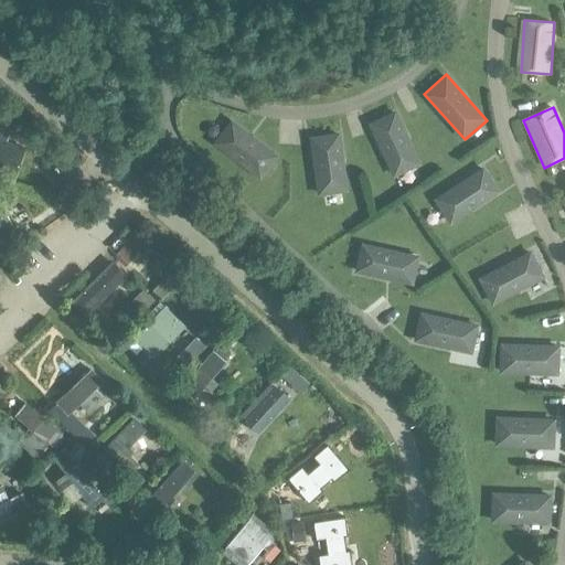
[(397,113),(370,125),(393,177),(420,164),(397,113)]
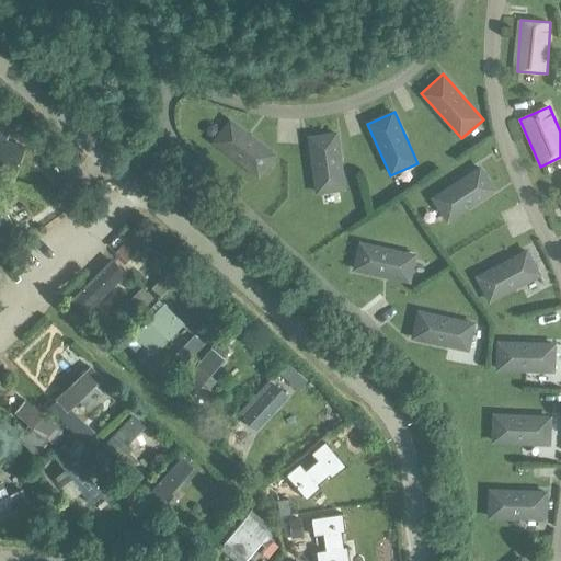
[(259,178),(277,153),(232,118),(214,142),(259,178)]
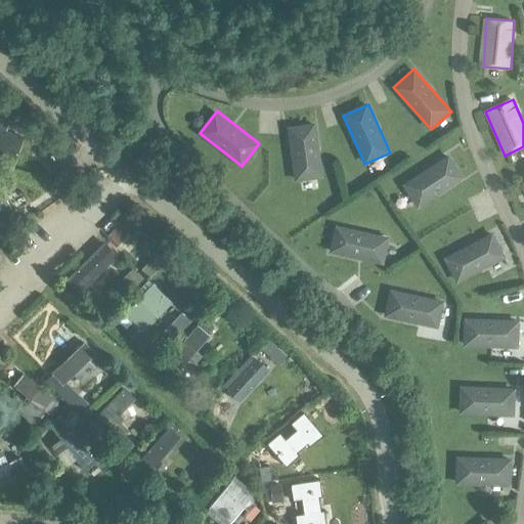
[(0,162),(12,167),(24,137),(5,130),(7,125),(0,122),(0,162)]
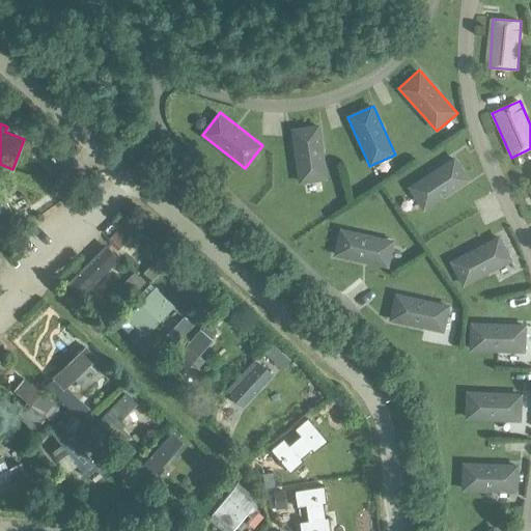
[(318,127),(291,131),(299,183),(326,178),(318,127)]
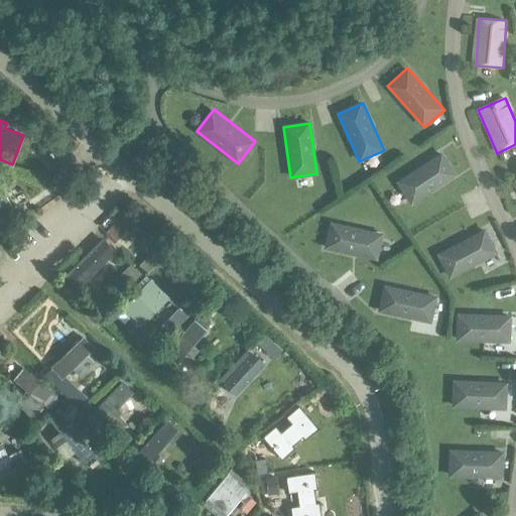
[(441,155),(398,183),(411,204),(455,175),(441,155)]
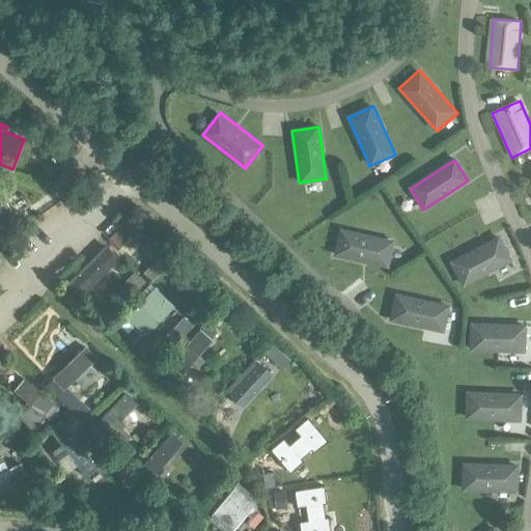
[(0,221),(14,215),(0,188),(0,221)]
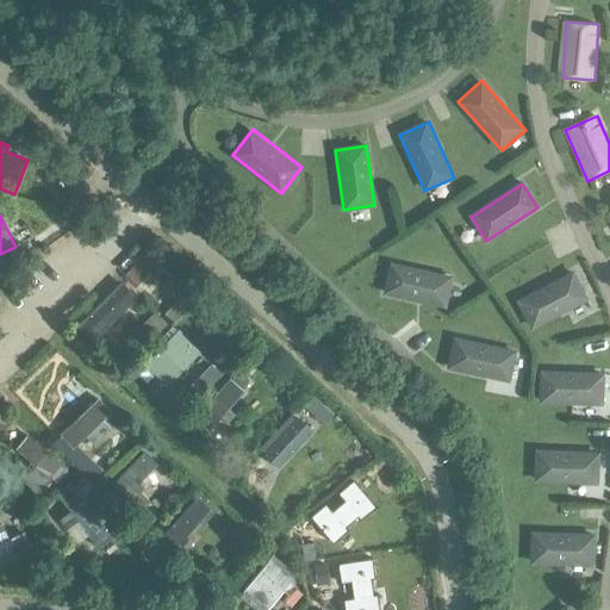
[(136,265),(123,277),(135,288),(148,277),(136,265)]
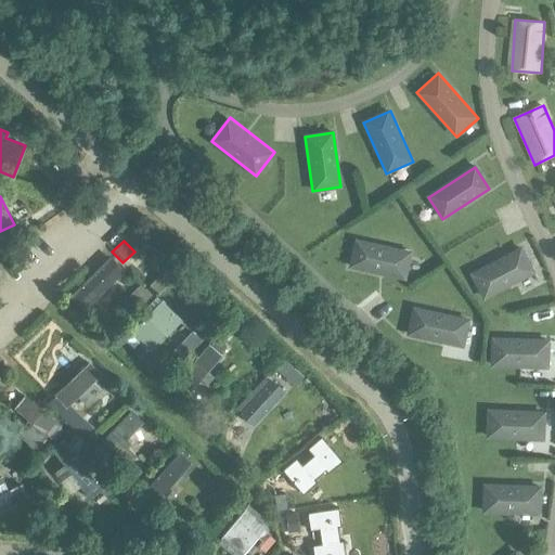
[(351,267),(350,268),(405,281),(412,253),(411,253),(357,241),(353,256),(351,267)]
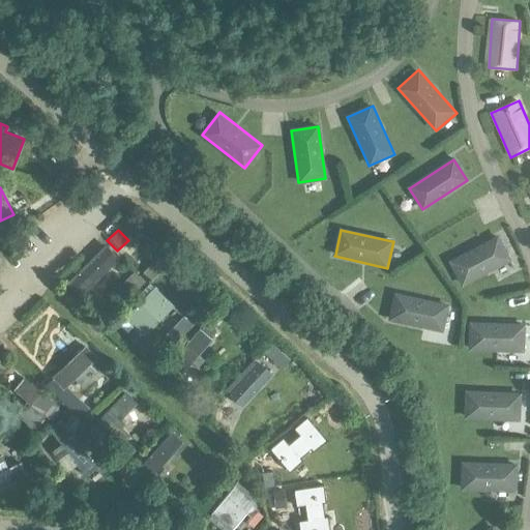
[(498,238),(451,262),(463,285),(509,261),(498,238)]
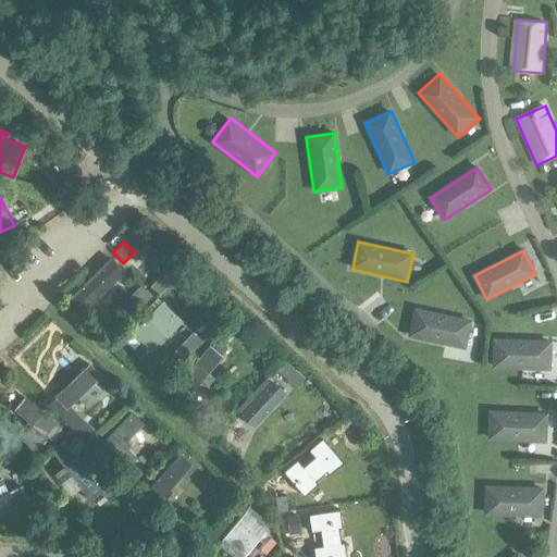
[(141,286),(132,296),(136,300),(135,301),(141,308),(153,297),(148,291),(147,291),(141,286)]
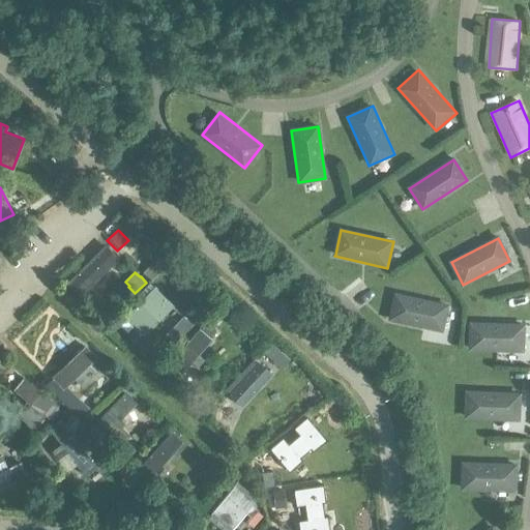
[(81,307),(104,293),(95,280),(72,293),(81,307)]
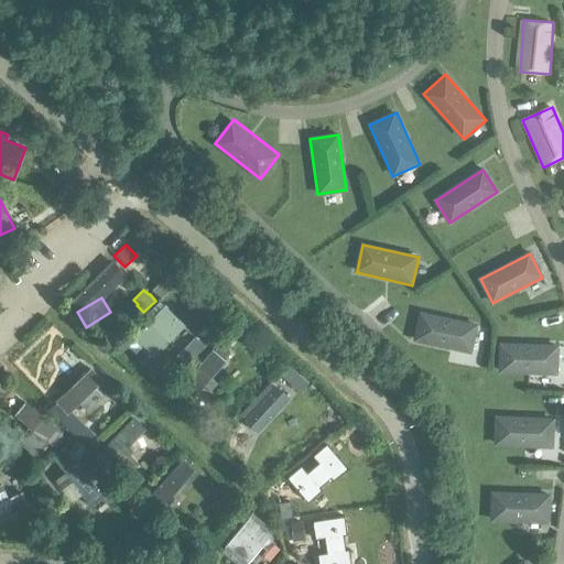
[(185,323),(165,304),(134,336),(154,355),(185,323)]
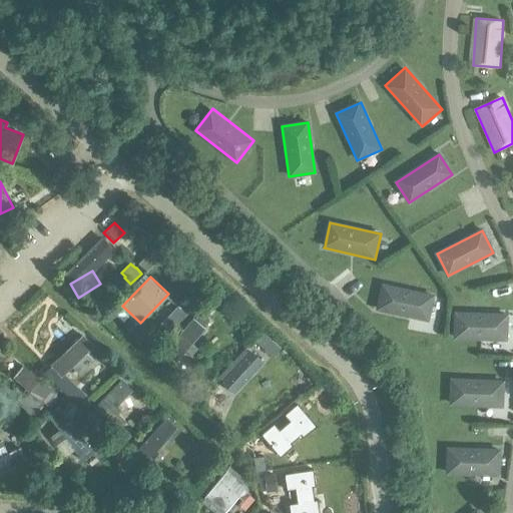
[(384,283),(378,310),(431,322),(437,296),(384,283)]
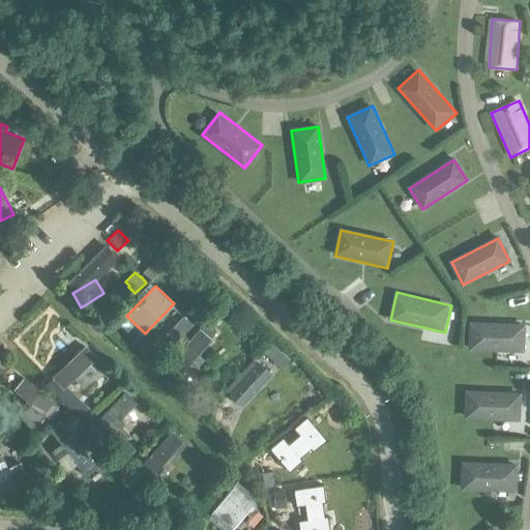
[(184,318),(172,330),(180,337),(192,325),(184,318)]
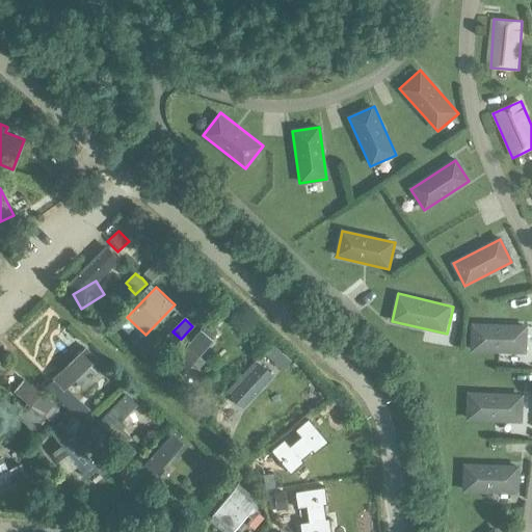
[(28,324),(18,334),(26,343),(15,354),(25,366),(48,345),(28,324)]
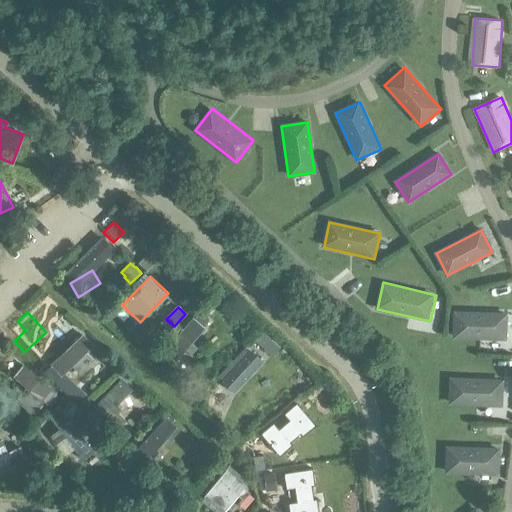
[(455,312),(454,338),(501,340),(504,340),(505,340),(506,315),(505,314),(455,312)]
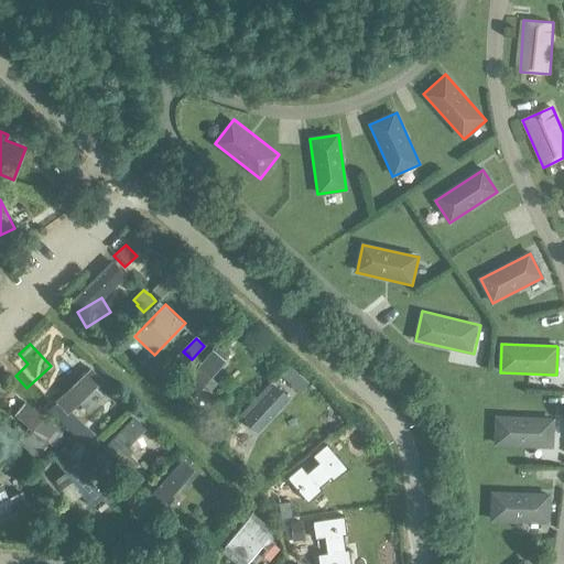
[(220,345),(214,353),(225,361),(231,354),(220,345)]
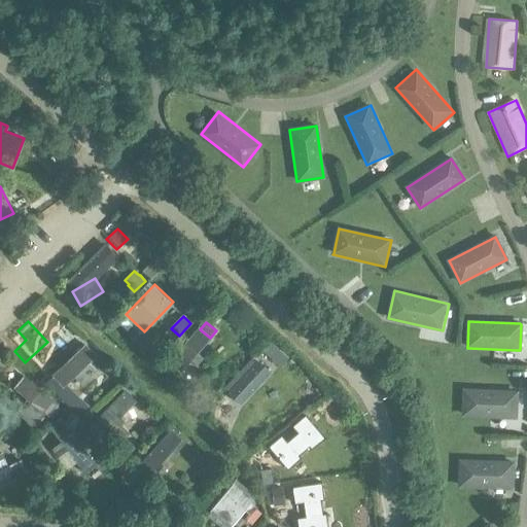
[(197,327),(169,360),(181,372),(190,361),(195,365),(202,357),(198,353),(210,338),(200,329),(197,327)]
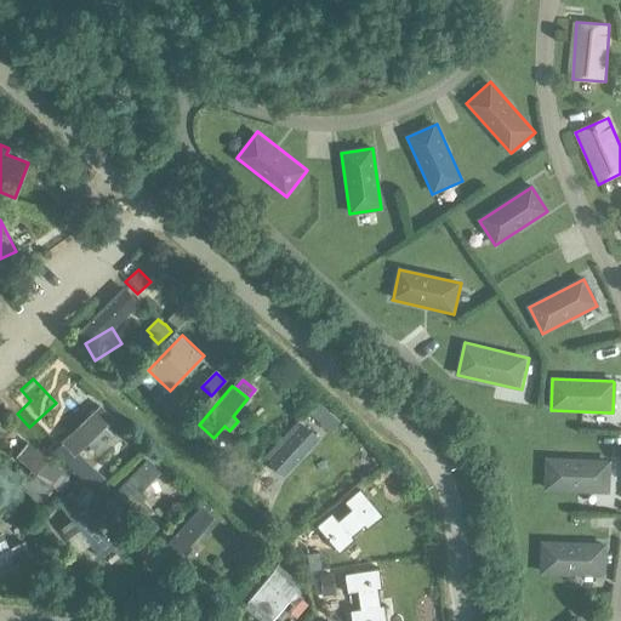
[(113,436),(104,427),(114,419),(101,405),(63,443),(75,455),(89,443),(97,451),(113,436)]
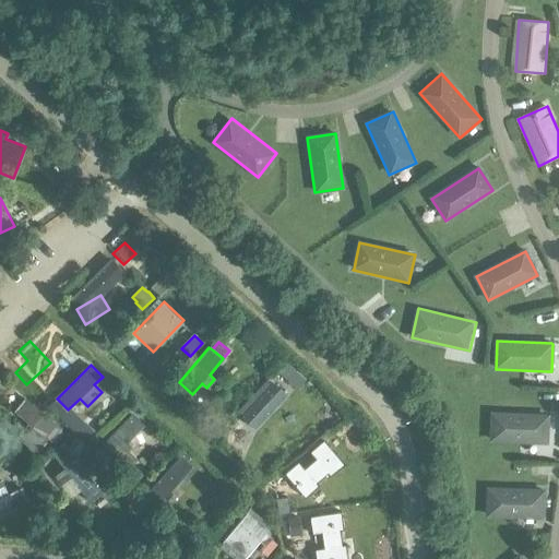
[(62,427),(26,399),(15,412),(30,423),(18,438),(36,452),(48,437),(56,443),(64,432),(60,428),(62,427)]
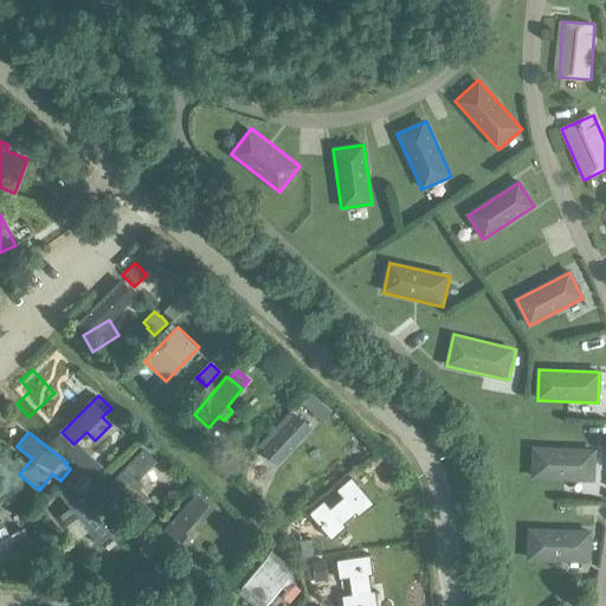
[(533,477),(533,478),(593,481),(593,479),(594,450),(593,450),(586,450),(534,447),(533,477)]
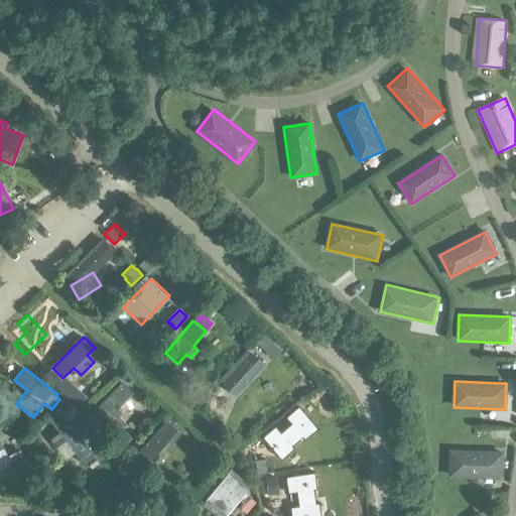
[(133,393),(121,382),(92,411),(114,433),(125,422),(116,413),(122,407),(120,406),(133,393)]
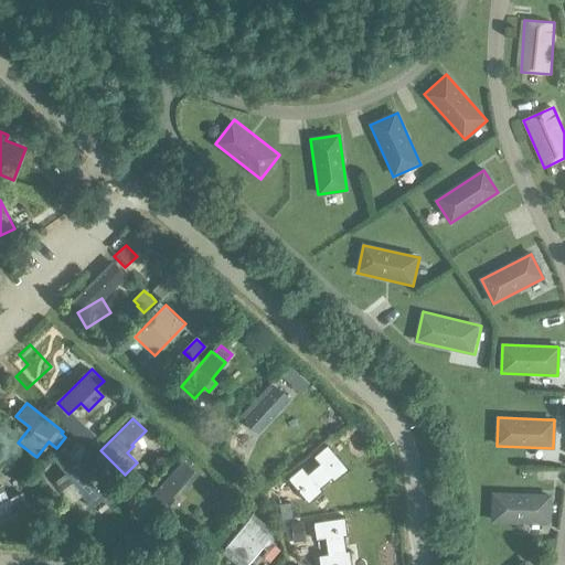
[(86,426),(75,437),(85,447),(96,436),(86,426)]
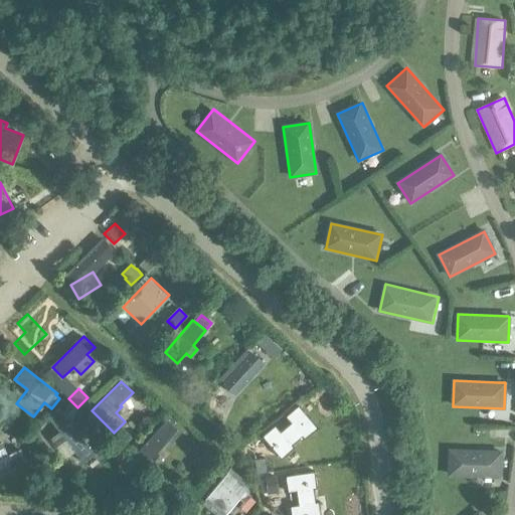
[(276,425),(263,437),(282,459),(295,448),(293,446),(285,437),(295,427),(303,437),(305,440),(318,428),(299,405),(286,416),(292,423),(281,433),(276,425)]
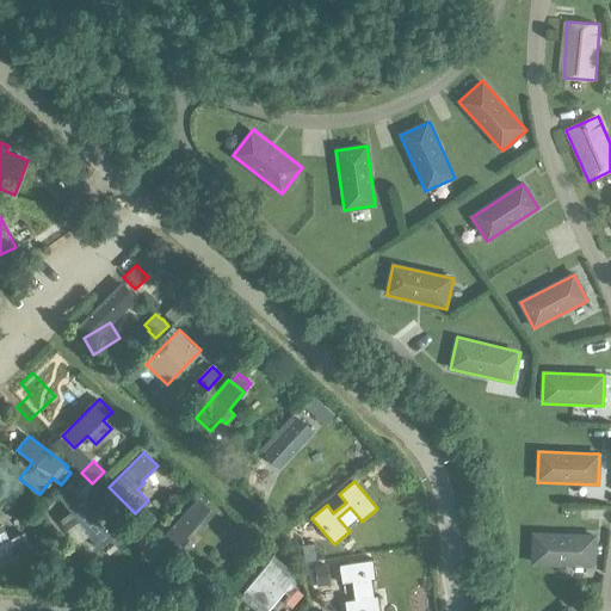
[(112,538),(74,486),(60,495),(71,512),(61,519),(74,537),(84,530),(97,549),(112,538)]
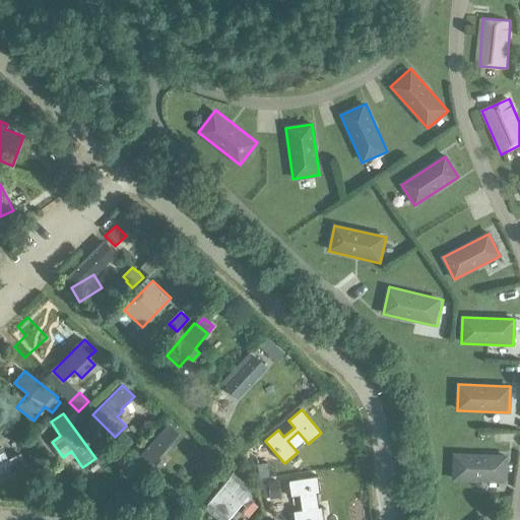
[(183,439),(181,437),(182,436),(170,426),(138,459),(149,470),(169,450),(172,453),(183,439)]
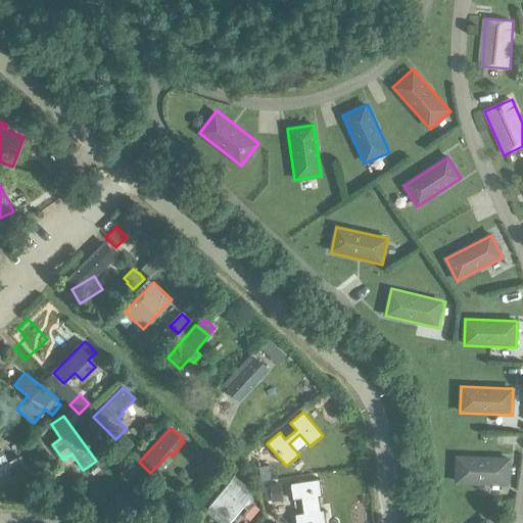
[(0,483),(29,470),(21,456),(8,463),(4,455),(0,456),(0,483)]
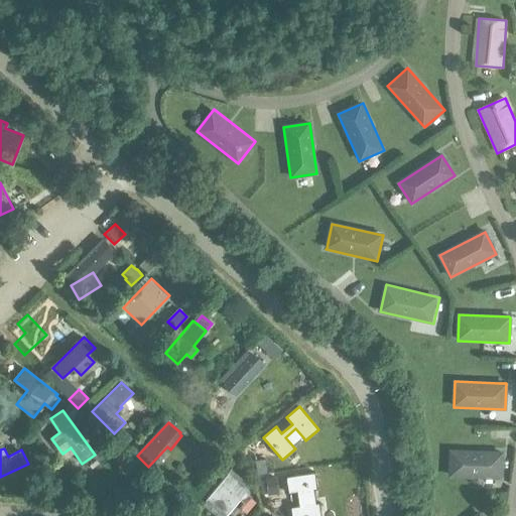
[(449,450),(449,478),(504,478),(504,450),(449,450)]
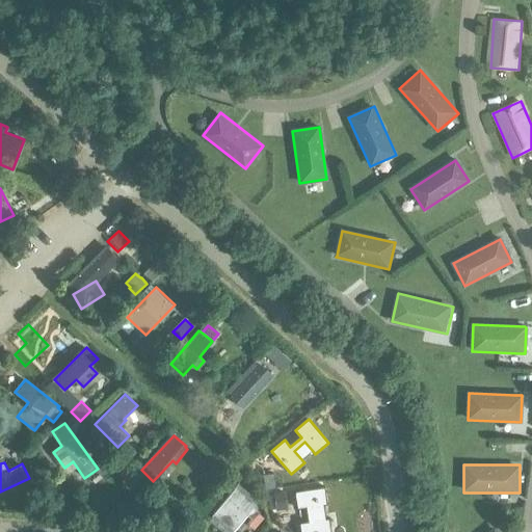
[(73,488),(79,477),(67,471),(60,482),(73,488)]
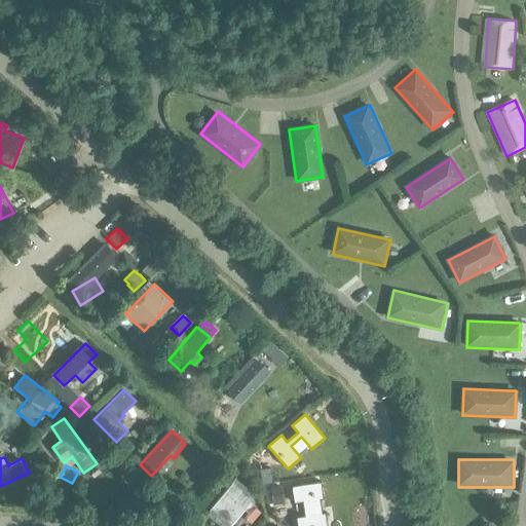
[(258,467),(262,482),(272,479),(268,465),(258,467)]
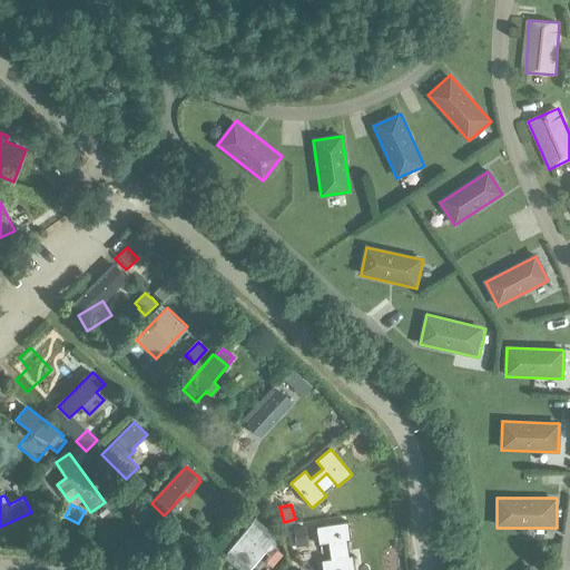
[(227,552),(247,569),(249,569),(265,552),(272,557),(278,549),(273,543),(278,537),(256,519),(227,552)]
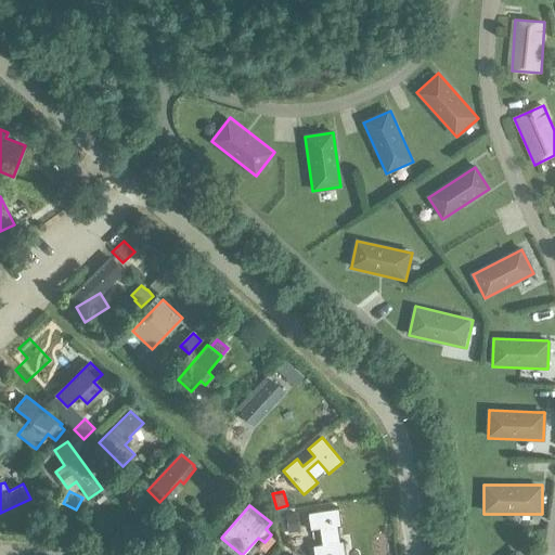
[(170,506),(159,516),(167,524),(177,514),(170,506)]
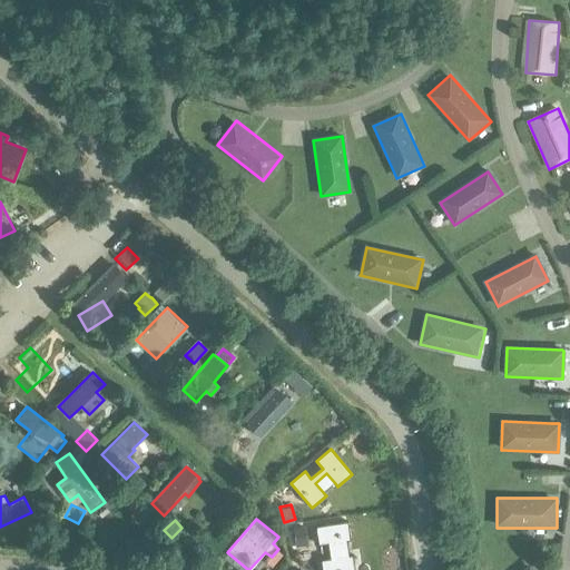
[(350,522),(317,528),(321,547),(330,544),(332,559),(323,561),(324,569),(357,569),(355,556),(352,557),(338,559),(335,543),(349,541),(353,541),(350,522)]
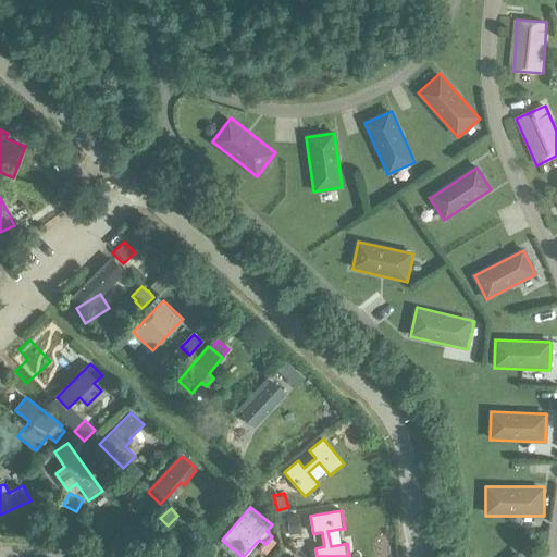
[(288,512),(276,514),(280,533),(292,531),(288,512)]
